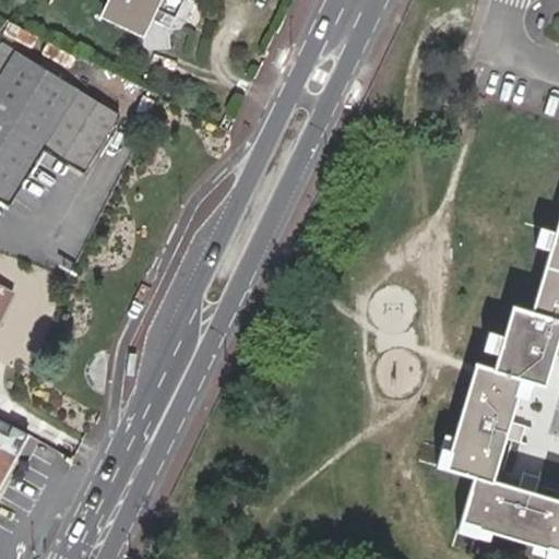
[(110,0),(104,16),(144,35),(146,45),(151,48),(170,44),(168,30),(165,28),(167,23),(175,26),(183,26),(189,15),(199,1),(194,0),(110,0)]
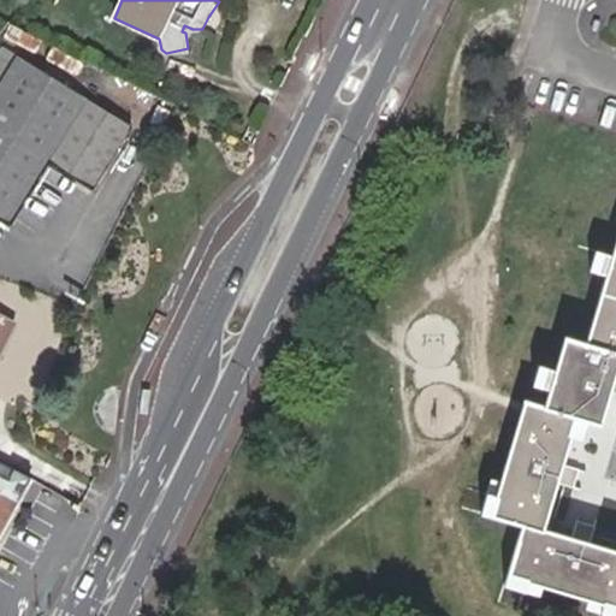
[(0,87),(18,58),(5,49),(0,55),(0,87)]
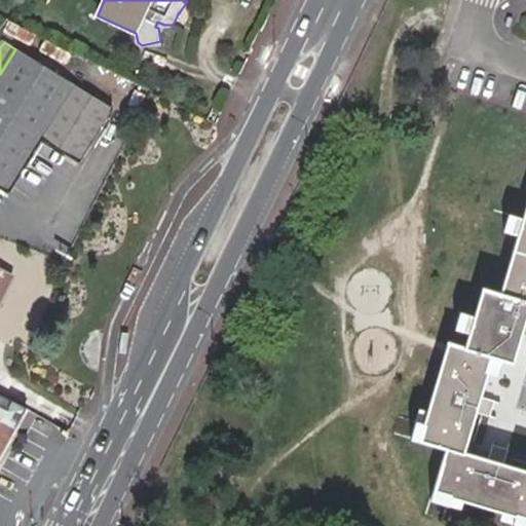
[(0,187),(7,192),(40,139),(73,83),(15,49),(0,74),(0,187)]
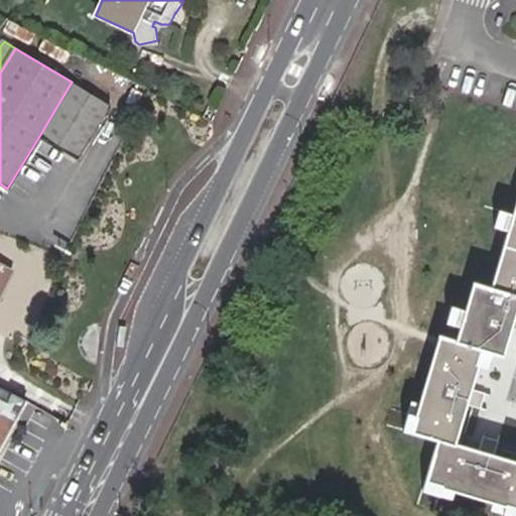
[(115,108),(72,82),(39,136),(82,162),(115,108)]
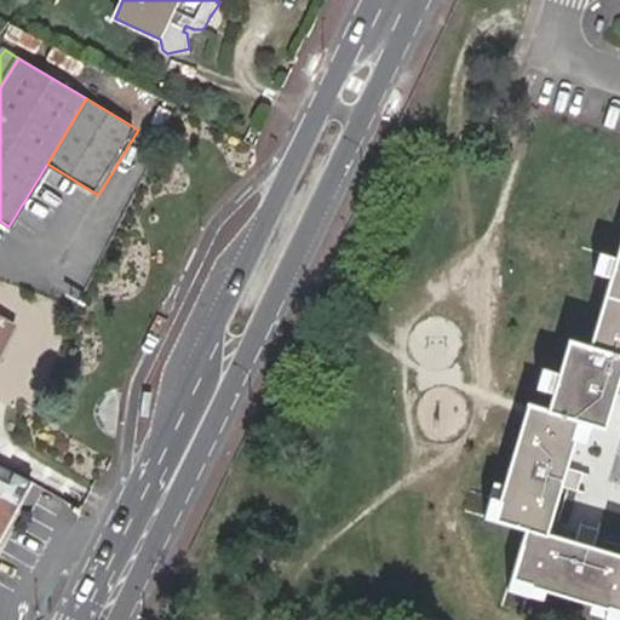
[(552,394),(547,412),(580,422),(602,429),(618,374),(619,374),(619,246),(616,259),(610,279),(590,348),(569,342),(558,374),(552,394)]
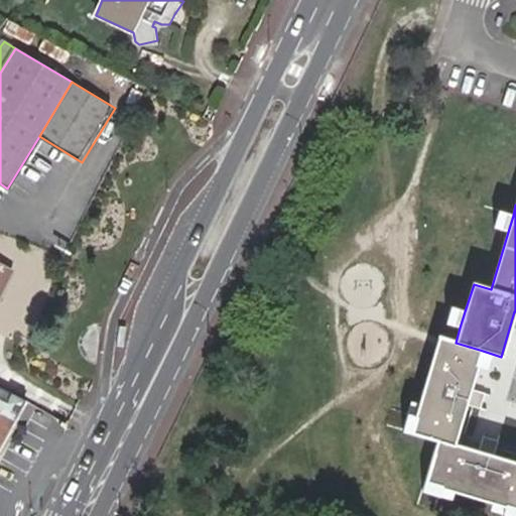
[(500,230),(508,232),(513,216),(506,213),(500,230)]
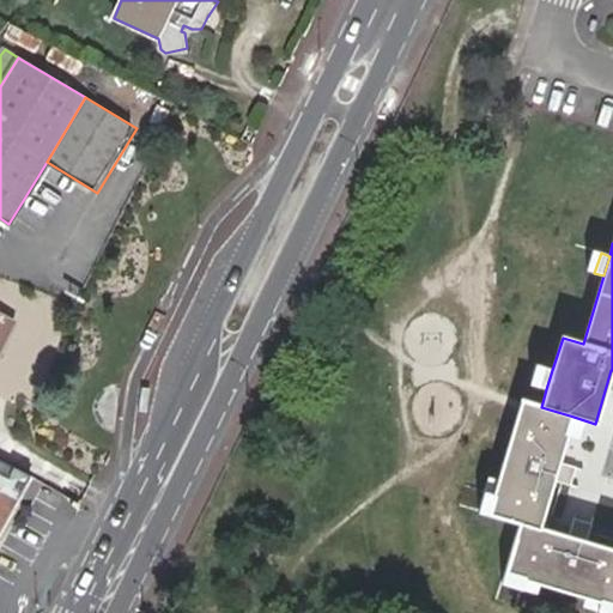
[(0,347),(13,322),(0,315),(0,347)]
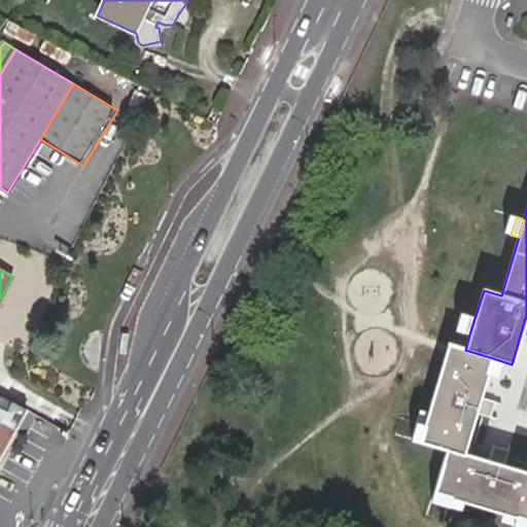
[(469,335),(475,318),(467,315),(462,332),(469,335)]
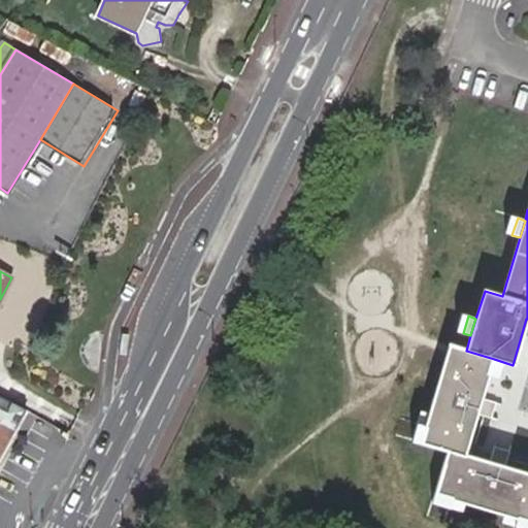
[(441,368),(435,387),(481,400),(487,381),(494,359),(466,351),(449,344),(441,368)]
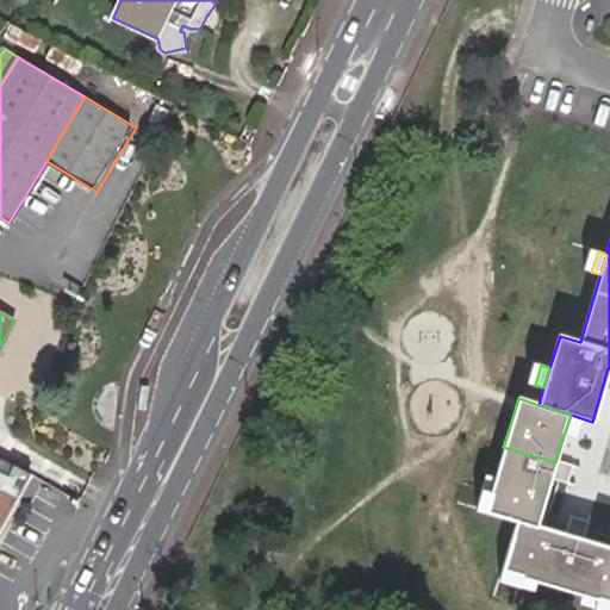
[(555,462),(503,447),(484,511),(517,522),(503,572),(609,603),(609,548),(583,540),(587,523),(570,517),(565,534),(536,527),(551,479),(567,484),(572,467),(555,462)]
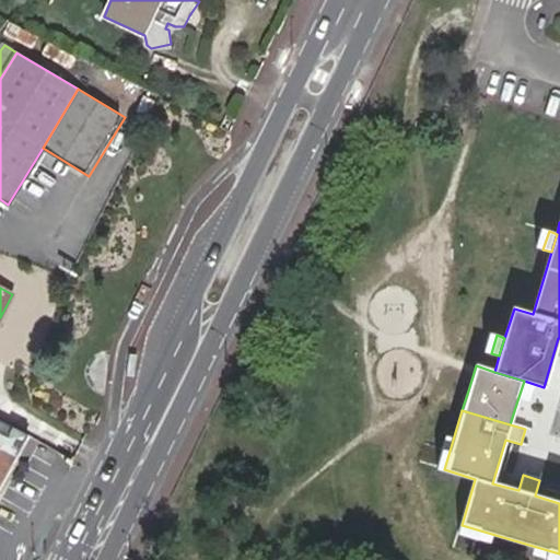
[(0,480),(14,455),(24,434),(0,420),(0,480)]
